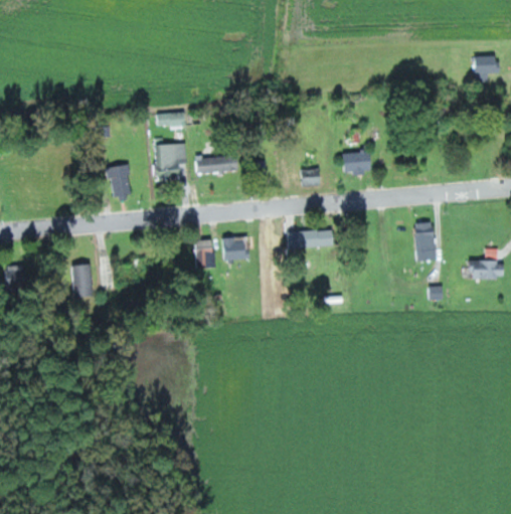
[(488,79),(487,74),(499,72),(496,54),(470,58),(474,81),(488,79)]
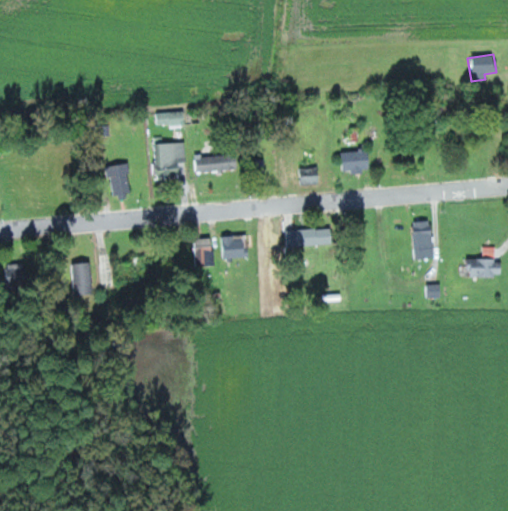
[(153,125),(182,124),(182,112),(153,113),(153,125)]
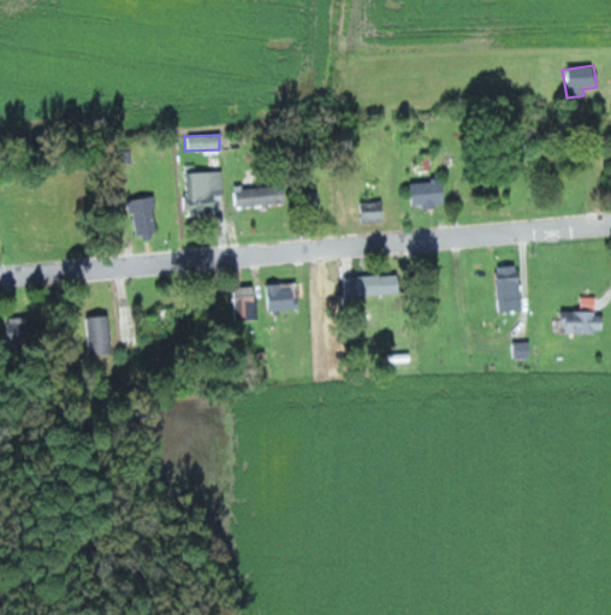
[(221,195),(220,172),(183,173),(185,216),(214,214),(213,195),(221,195)]
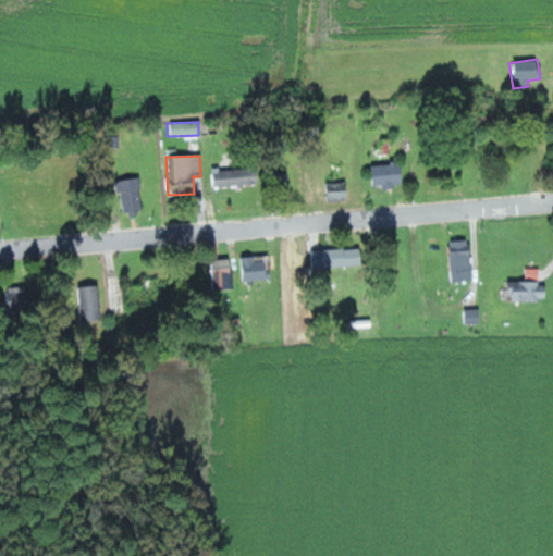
[(403,186),(402,164),(371,165),(372,188),(403,186)]
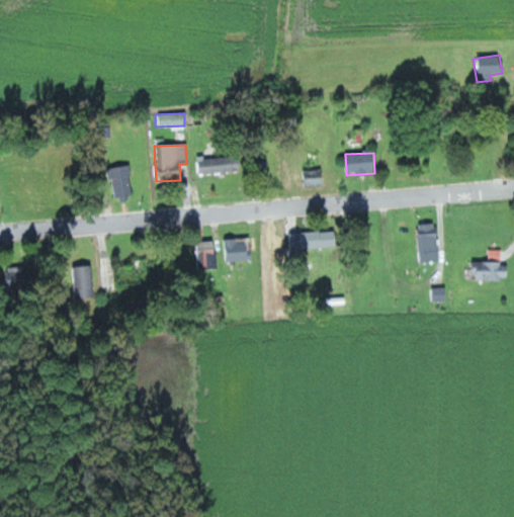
[(240,172),(239,156),(195,158),(195,174),(240,172)]
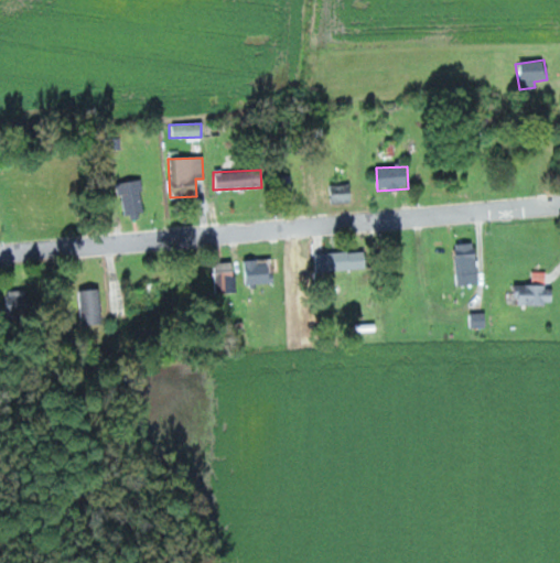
[(122,215),(142,213),(139,181),(119,183),(122,215)]
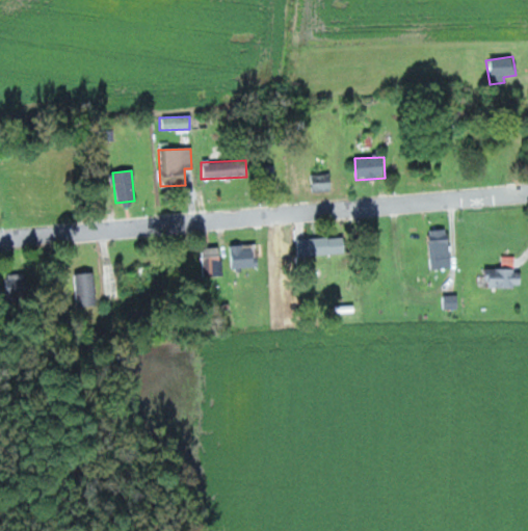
[(308,191),(331,191),(331,170),(308,170),(308,191)]
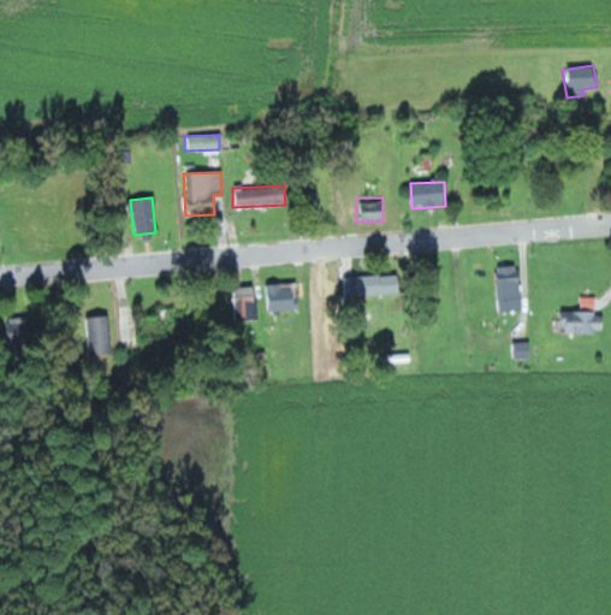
[(496,312),(520,311),(518,266),(494,267),(496,312)]
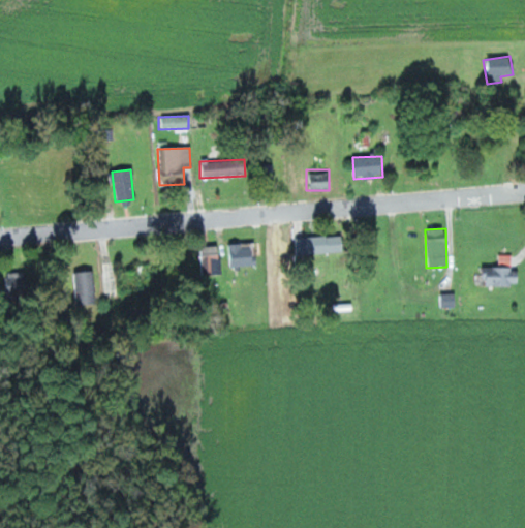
[(298,256),(344,251),(342,235),(296,240),(298,256)]
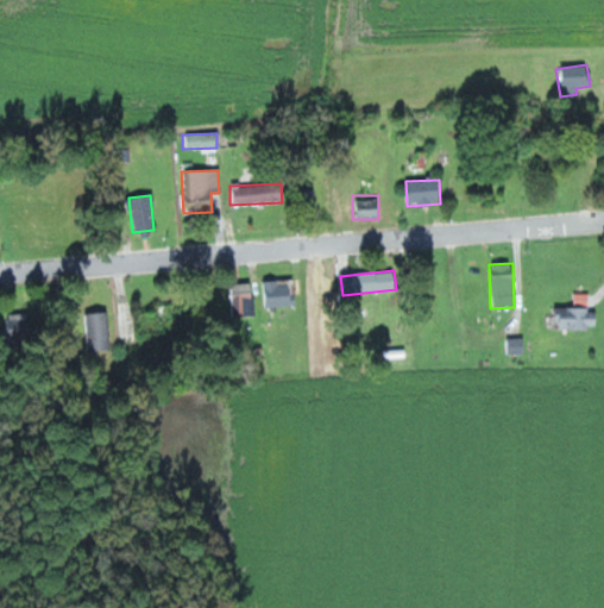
[(259,282),(260,307),(293,307),(293,281),(259,282)]
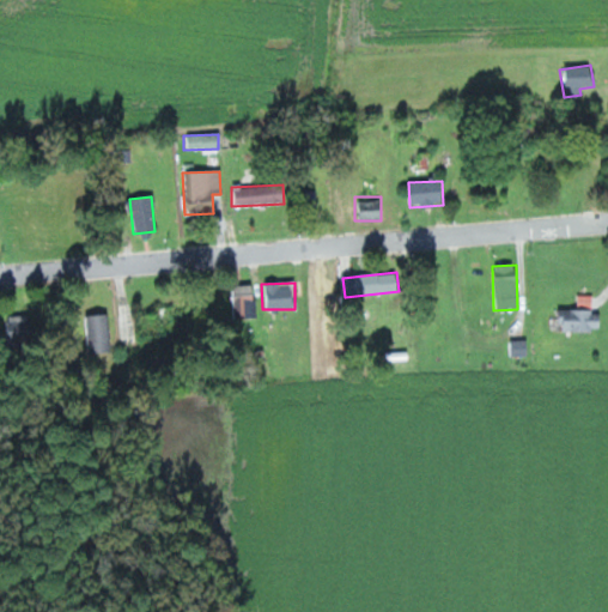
[(230,320),(255,319),(254,285),(230,286),(230,320)]
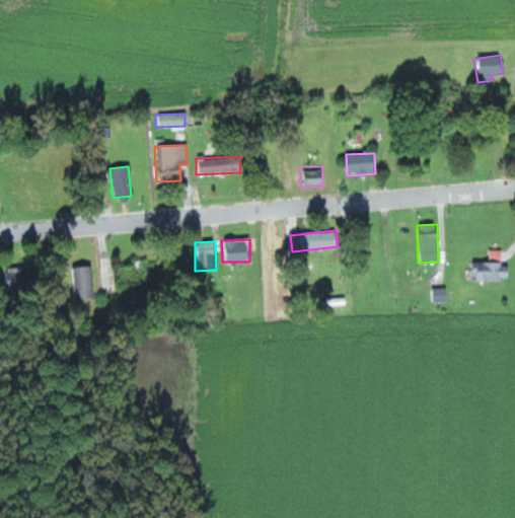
[(488,262),(500,262),(500,251),(489,250),(488,262)]
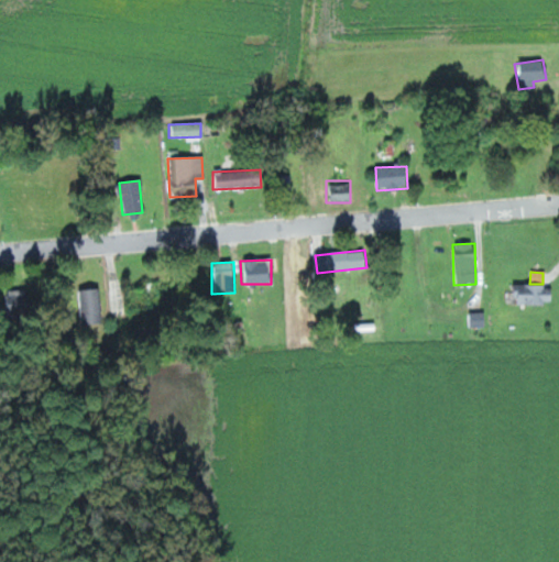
[(550,305),(550,286),(514,286),(513,304),(550,305)]
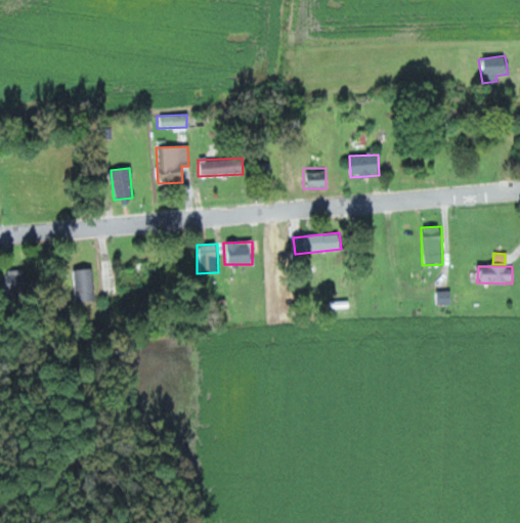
[(26,269),(7,269),(8,298),(27,297),(26,269)]
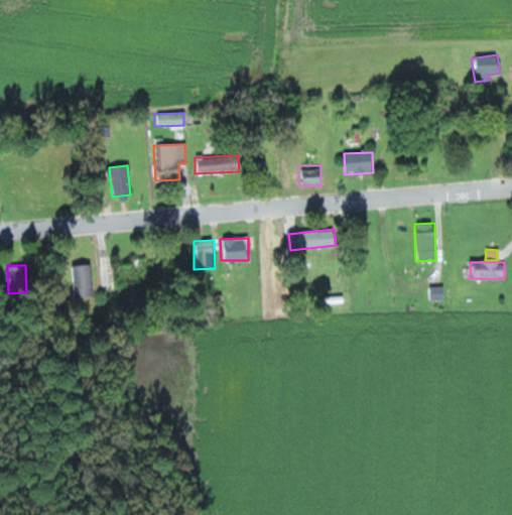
[(73,298),(93,297),(92,265),(72,265),(73,298)]
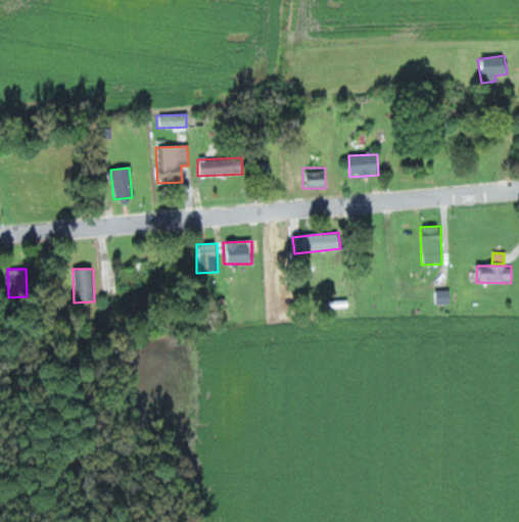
[(433,291),(433,304),(450,304),(450,291),(433,291)]
